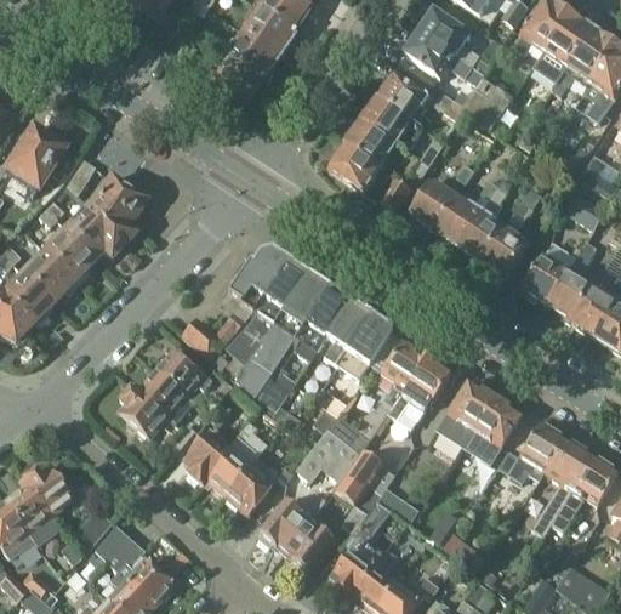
[(134,0),(129,7),(140,15),(142,12),(157,21),(170,0),(134,0)]
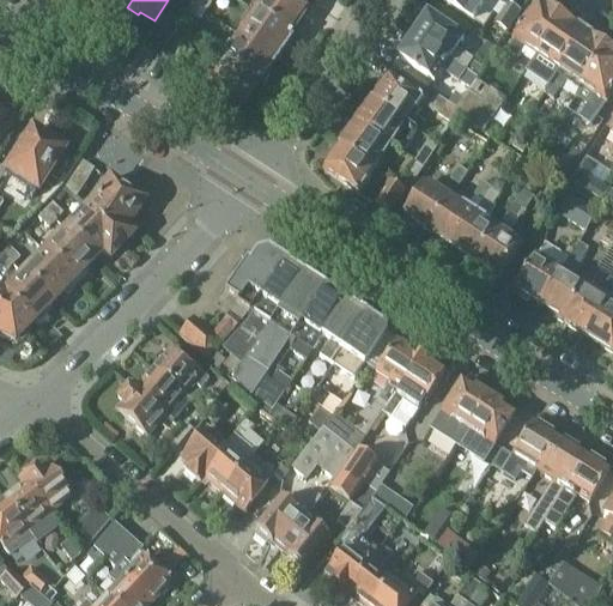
[(201,16),(206,8),(194,0),(192,0),(187,7),(201,16)]
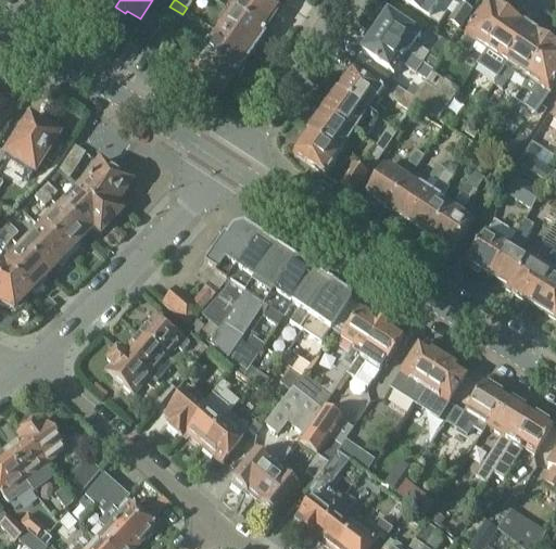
[(229,0),(227,3),(232,8),(264,29),(263,28),(279,5),(272,0),(229,0)]
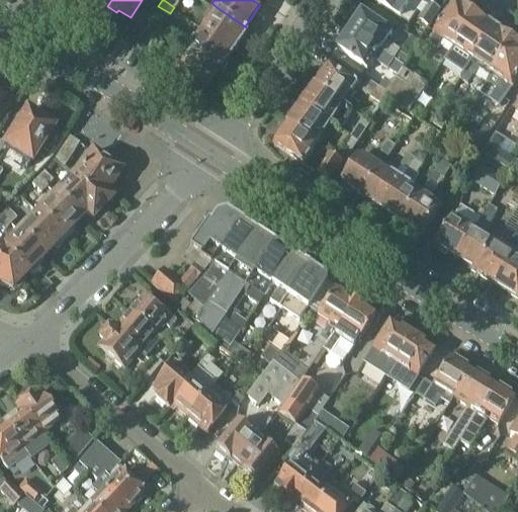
[(380,0),(402,14),(410,0),(380,0)]
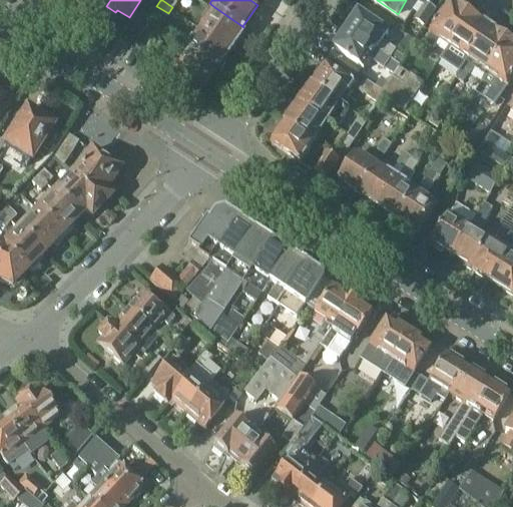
[(419,9),(416,14),(426,21),(437,4),(430,0),(425,0),(424,2),(419,9)]
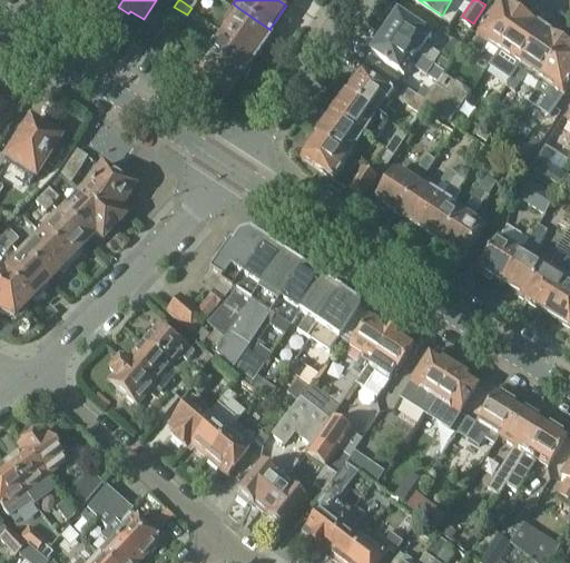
[(480,32),(473,42),(482,48),(489,38),(501,46),(524,11),(516,5),(509,0),(499,0),(479,30),(480,32)]
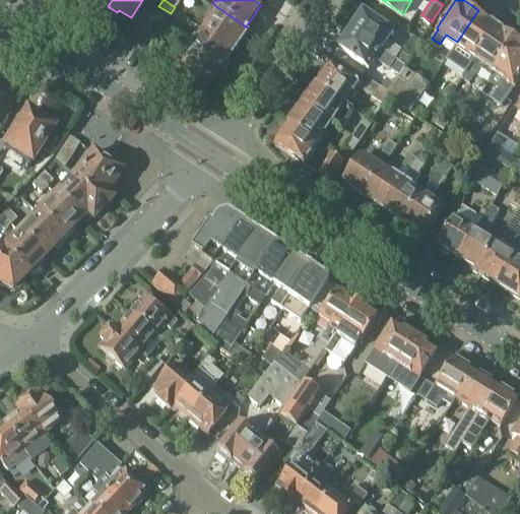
[(247,27),(217,7),(203,26),(233,48),(235,45),(234,43),(236,40),(238,41),(240,38),(243,39),(248,33),(246,28),(247,27)]
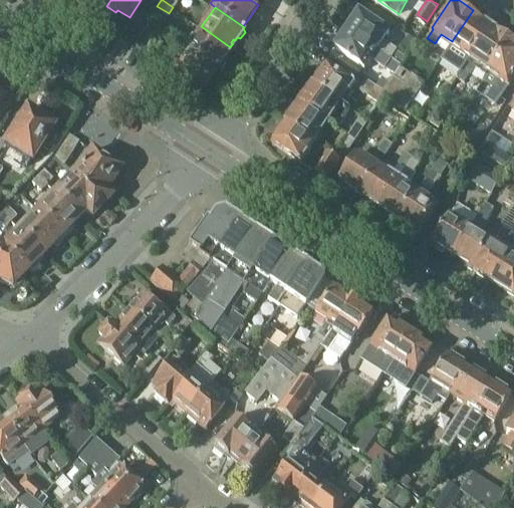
[(351,22),(348,26),(403,61),(407,55),(396,47),(397,45),(384,36),(391,28),(375,18),(361,8),(360,8),(359,9),(359,10),(356,11),(353,15),(353,18),(352,19),(351,21),(351,22)]
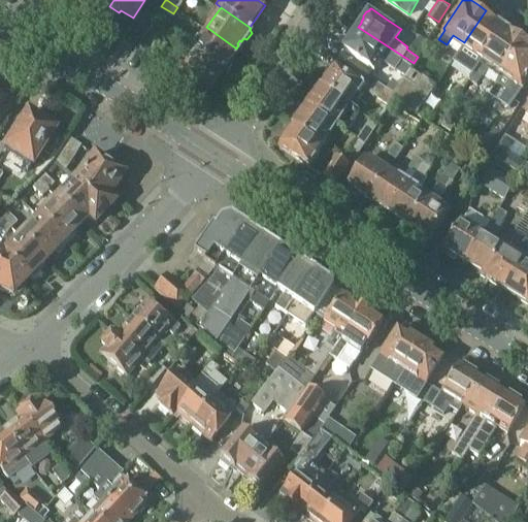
[(464,42),(454,58),(473,71),(505,24),(498,19),(497,18),(497,13),(491,9),(488,11),(487,10),(486,10),(464,42)]
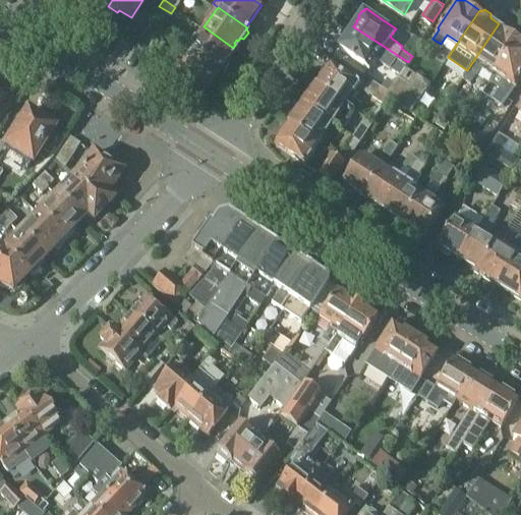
[(149,50),(164,29),(151,19),(136,42),(149,50)]
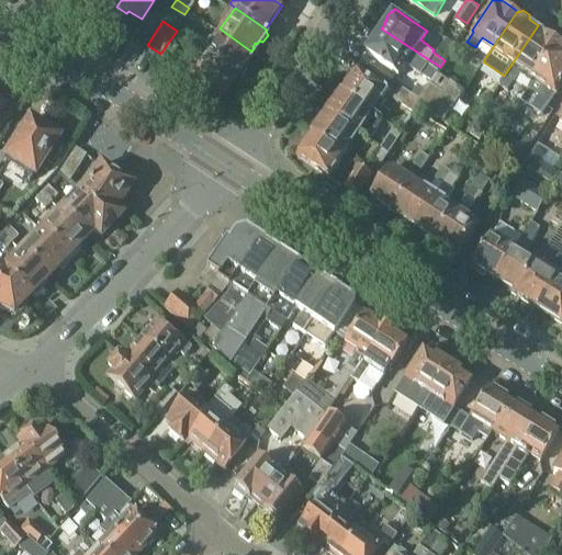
[(209,33),(214,36),(204,51),(237,72),(238,70),(243,71),(247,65),(245,61),(247,58),(246,57),(248,54),(249,54),(251,52),(220,29),(214,25),(209,33)]
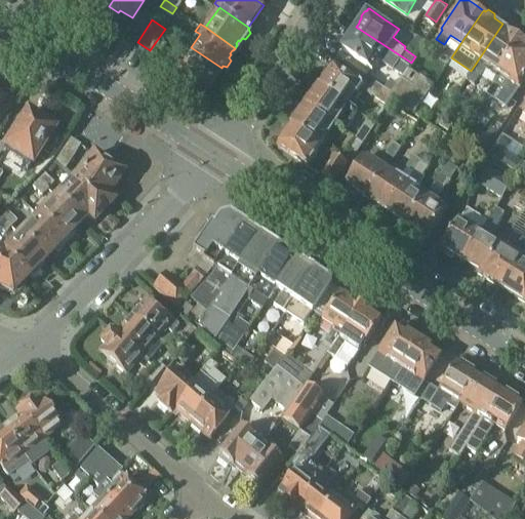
[(471,71),(468,75),(474,79),(480,70),(481,70),(486,64),(498,72),(500,69),(522,37),(521,36),(521,32),(516,28),(513,30),(512,30),(502,24),(471,71)]
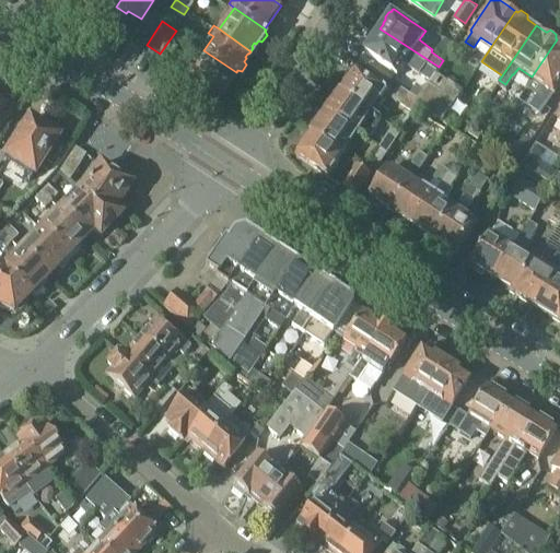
[(368,45),(365,48),(398,70),(406,59),(420,68),(421,67),(433,75),(438,69),(439,67),(380,28),(377,33),(376,33),(375,34),(375,35),(372,36),(369,40),(369,44),(368,45)]
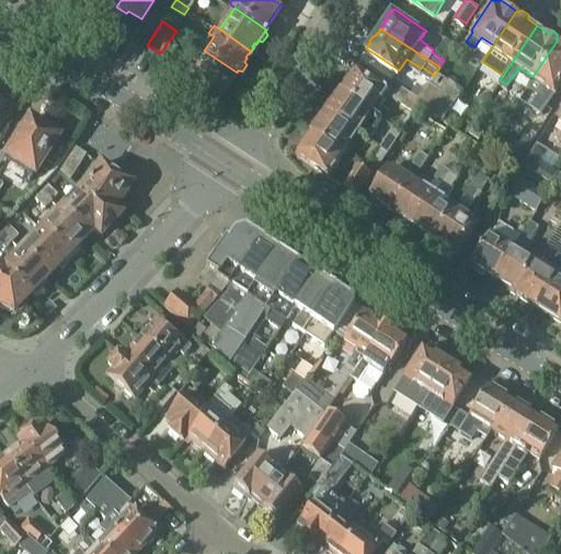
[(446,34),(437,47),(448,55),(457,42),(446,34)]
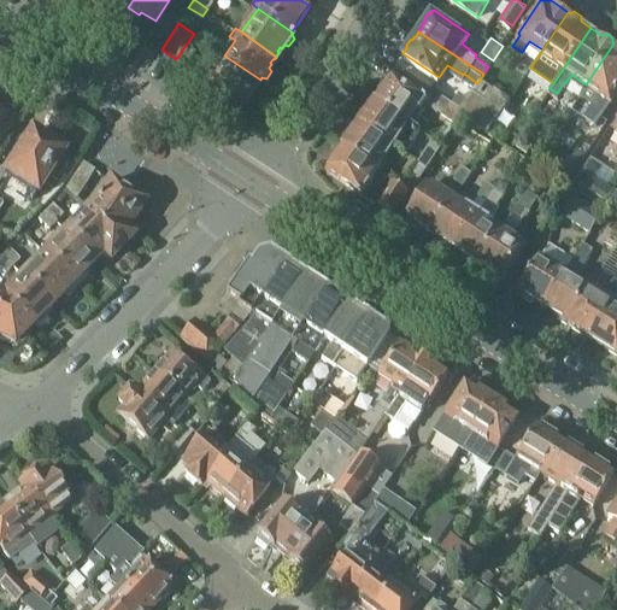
[(586,84),(581,93),(593,101),(585,112),(588,115),(595,119),(611,98),(616,88),(616,45),(613,44),(588,81),(586,84)]
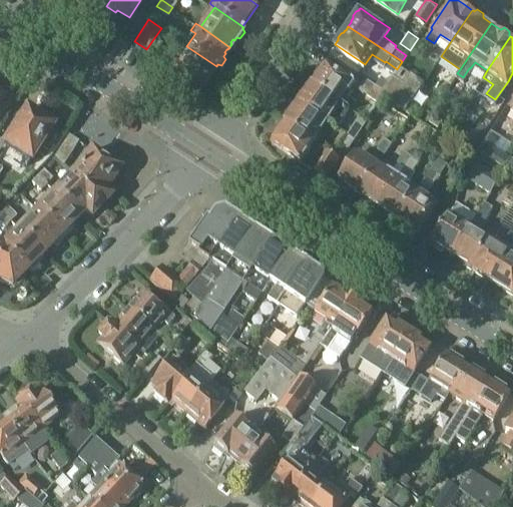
[(177,56),(171,66),(200,87),(207,77),(215,66),(216,66),(186,46),(178,57),(177,56)]
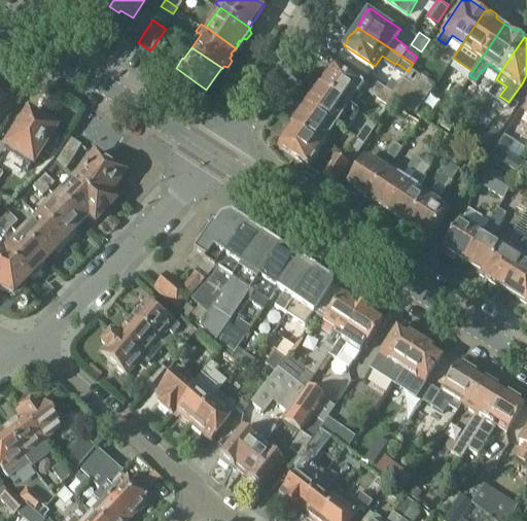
[(330,67),(321,81),(350,100),(357,89),(359,90),(366,79),(340,62),(335,70),(330,67)]
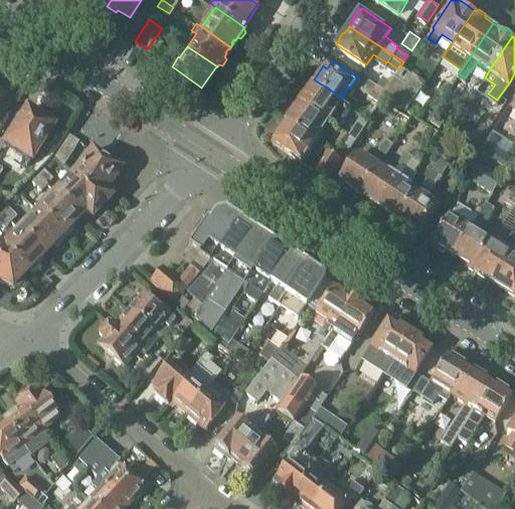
[(386,88),(383,93),(384,94),(407,107),(411,101),(413,99),(426,79),(413,70),(405,81),(395,73),(392,78),(386,88)]
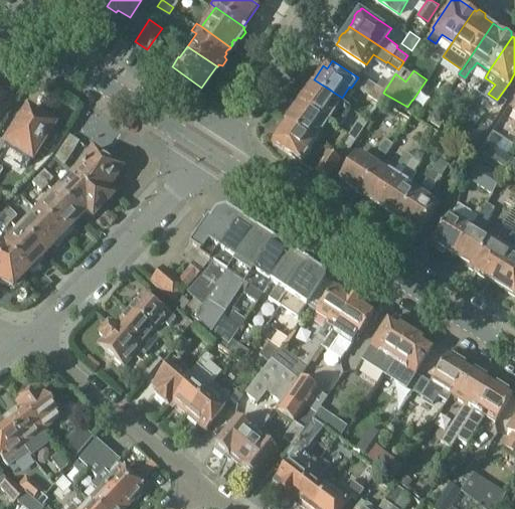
[(384,73),(378,82),(386,88),(392,78),(384,73)]
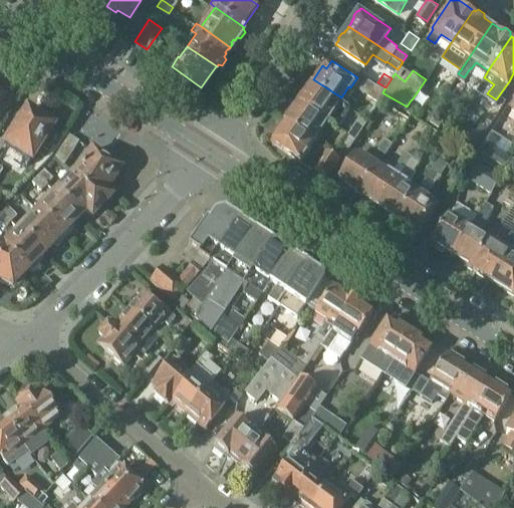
[(366,74),(358,86),(379,100),(383,93),(382,92),(386,87),(377,82),(366,74)]
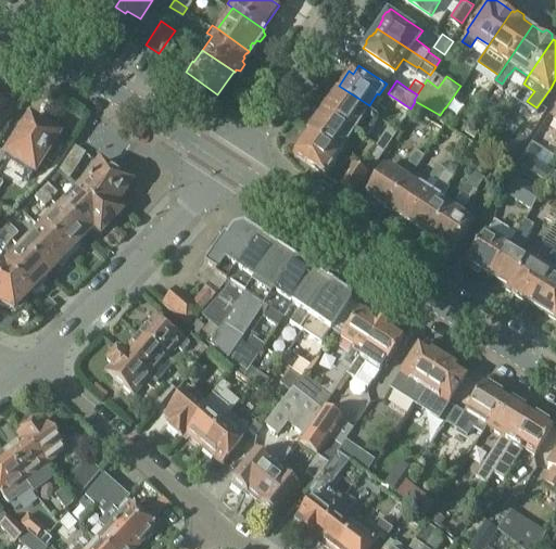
[(326,107),(356,128),(365,135),(380,112),(369,105),(339,86),(338,87),(333,87),(330,92),(331,96),(329,99),(331,100),(326,107)]
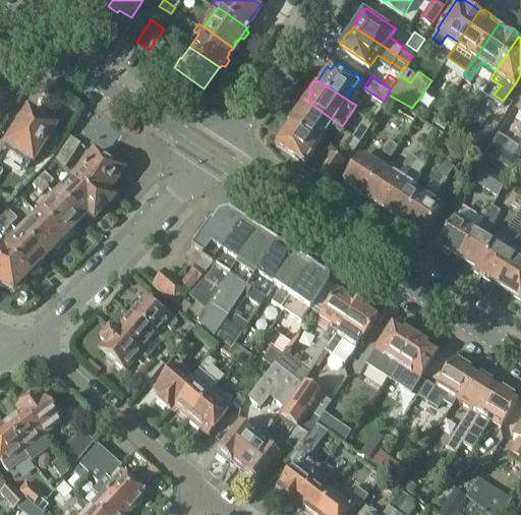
[(292,117),(291,118),(290,119),(320,139),(327,128),(327,129),(334,120),(305,101),(301,107),(299,106),(298,109),(295,109),(291,114),(292,117)]
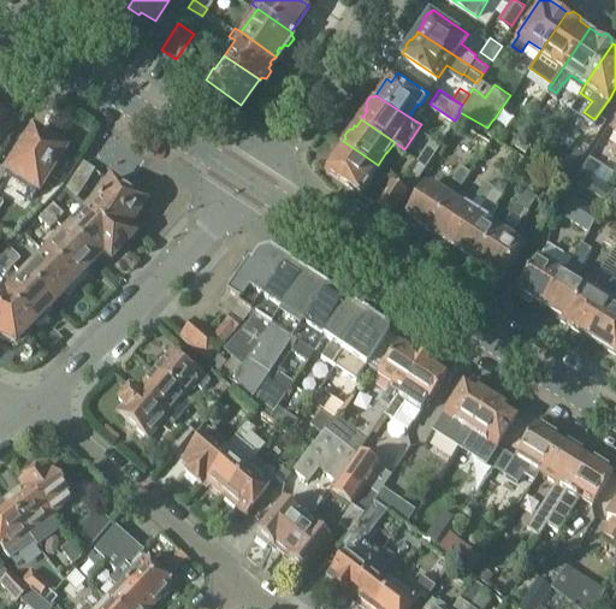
[(492,120),(487,128),(495,132),(502,136),(507,129),(492,120)]
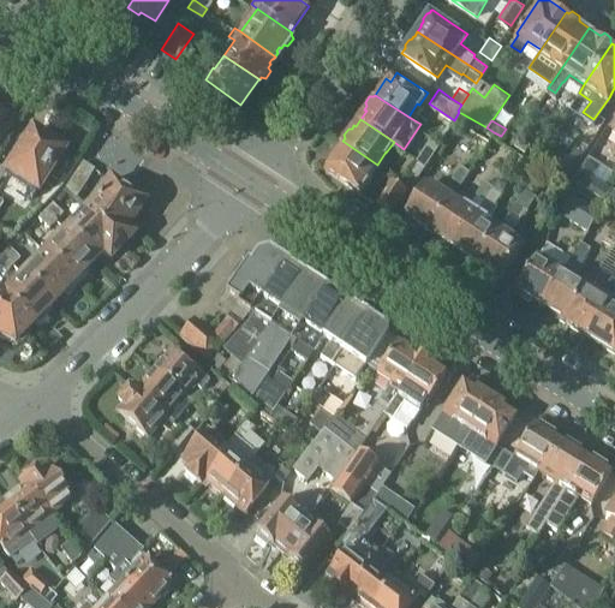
[(47,136),(33,126),(6,167),(36,186),(63,145),(60,144),(59,139),(53,135),(47,136)]
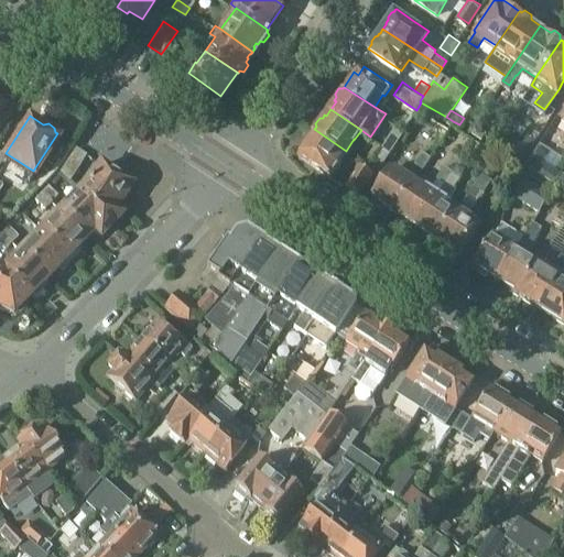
[(397,122),(382,144),(391,150),(405,128),(397,122)]
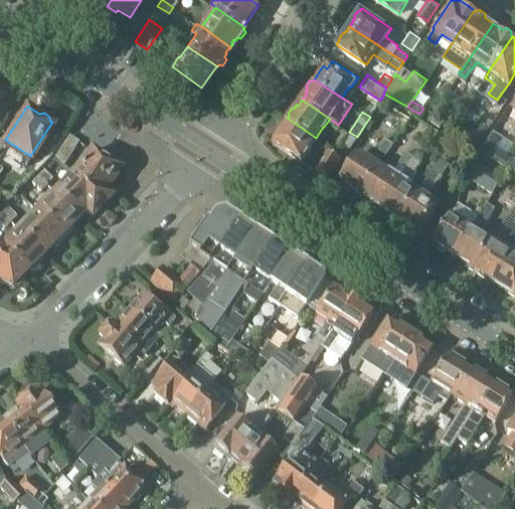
[(488,128),(478,122),(475,125),(460,116),(452,129),(477,144),(488,128)]
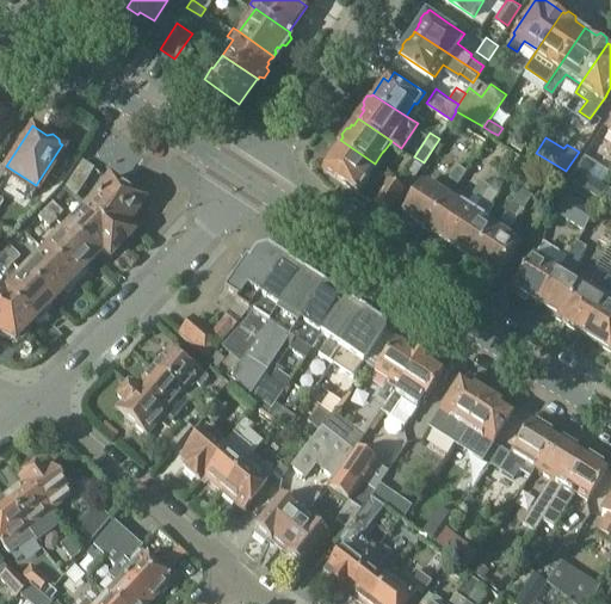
[(375,164),(340,140),(329,155),(334,159),(327,167),(359,189),(368,177),(366,176),(375,164)]
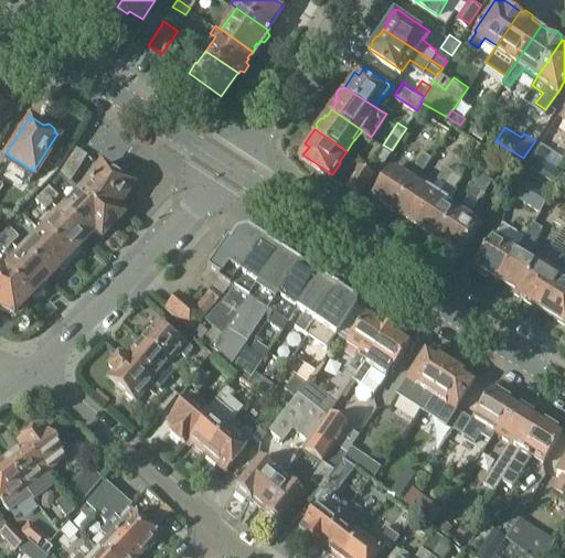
[(541,140),(526,161),(541,170),(547,160),(554,149),(541,140)]
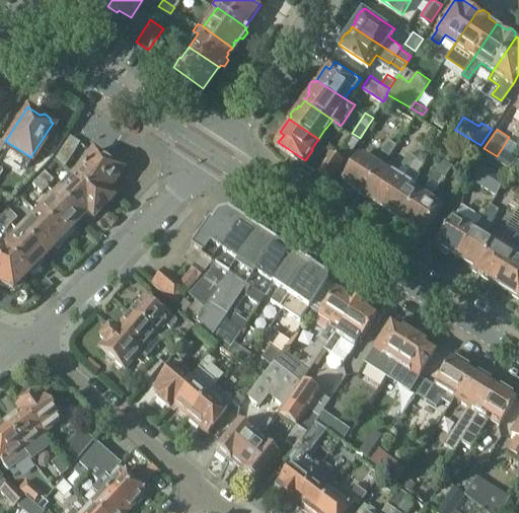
[(360,138),(352,133),(344,144),(352,149),(360,138)]
